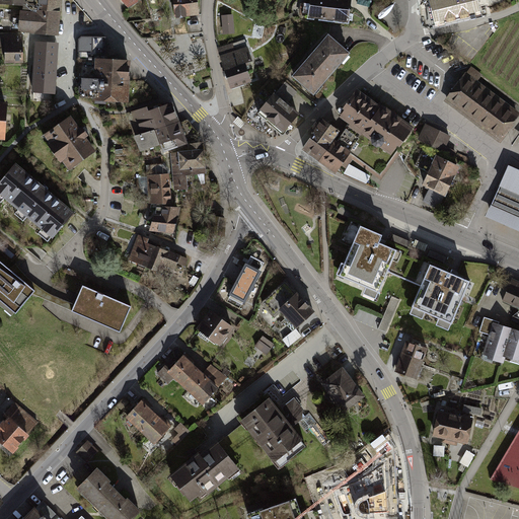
[(1,0),(1,1),(1,2),(24,4),(24,8),(34,9),(59,12),(59,0),(1,0)]
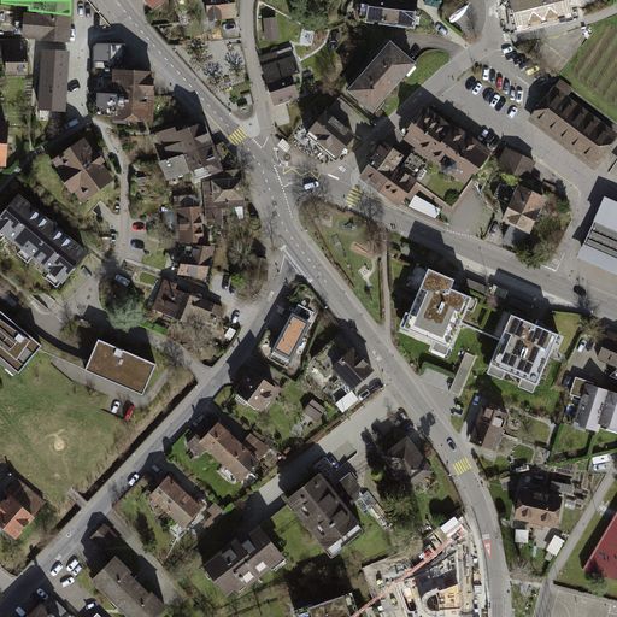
[(206,0),(209,21),(222,19),(219,0),(206,0)]
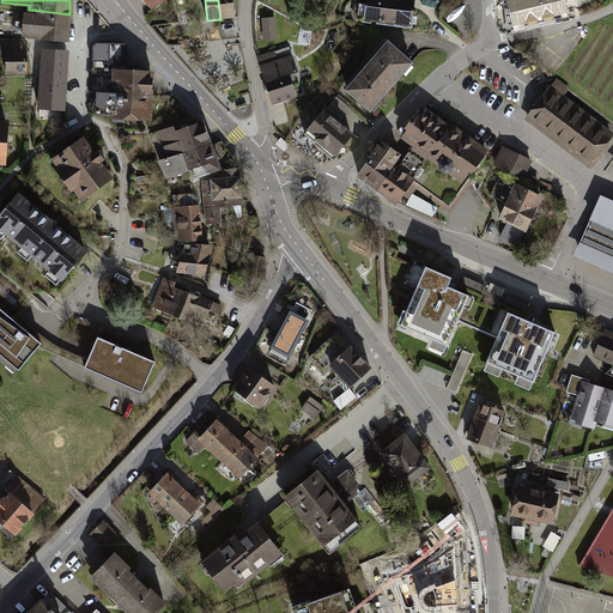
[(231,0),(218,0),(220,19),(234,17),(231,0)]
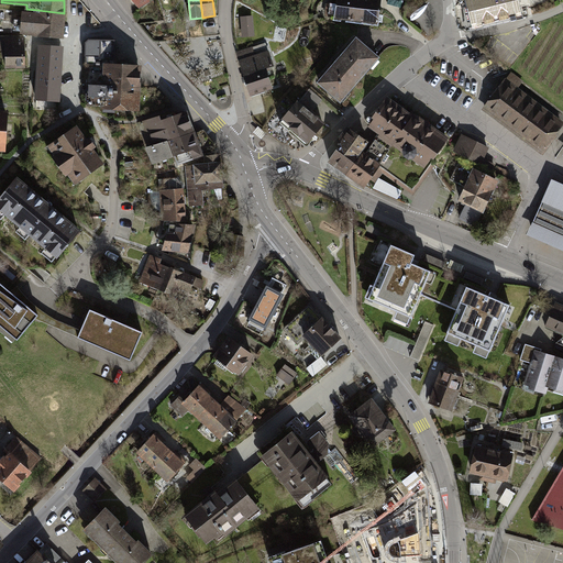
[(378,0),(335,0),(333,21),(376,24),(378,0)]
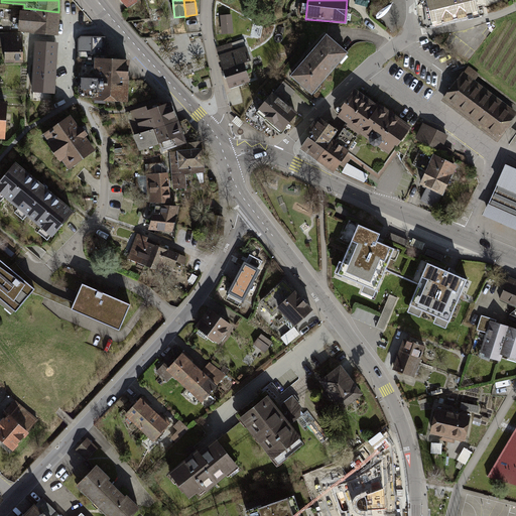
[(428,0),(433,20),(481,11),(478,0),(428,0)]
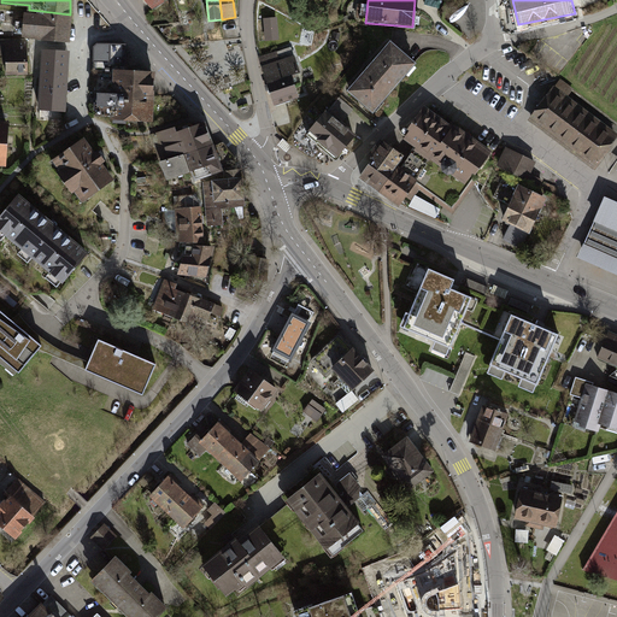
[(70,15),(41,11),(40,15),(25,13),(25,19),(17,18),(16,33),(24,34),(24,36),(42,39),(69,41),(70,15)]
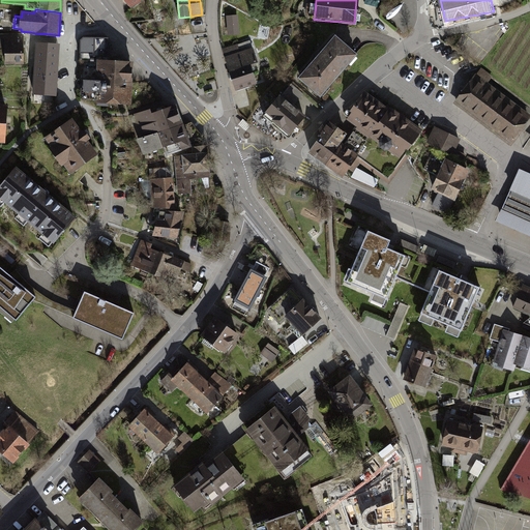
[(241,33),(240,12),(228,13),(229,33),(241,33)]
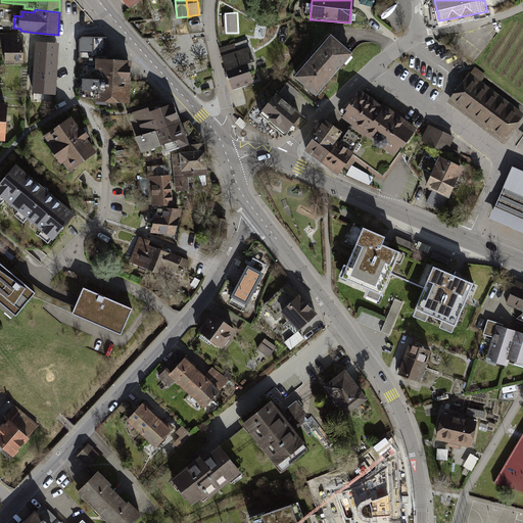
[(349,51),(329,34),(293,75),(314,92),(349,51)]
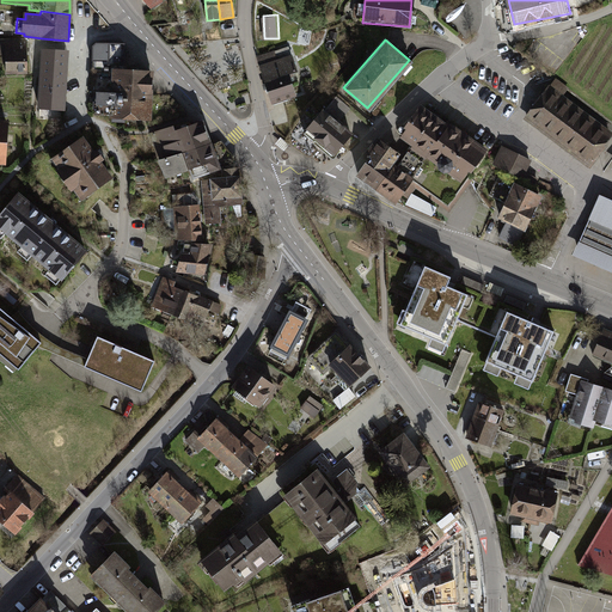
[(25,42),(6,42),(0,42),(0,54),(6,54),(6,74),(26,73),(25,42)]
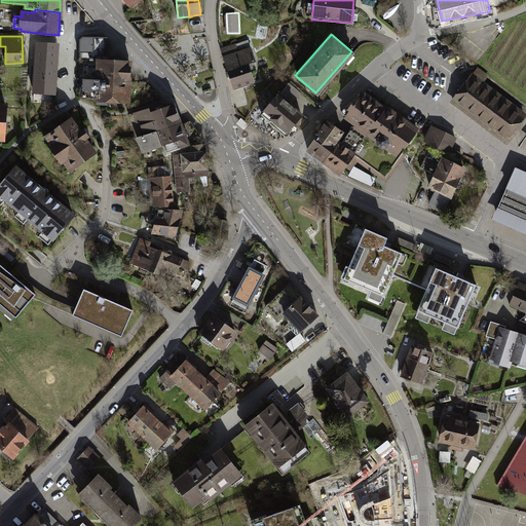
[(79,39),(79,60),(107,61),(107,37),(82,37),(79,39)]
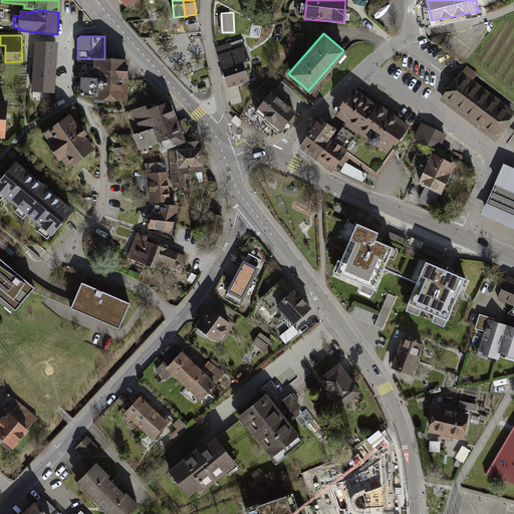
[(242,40),(217,48),(229,85),(248,79),(243,65),(250,62),(242,40)]
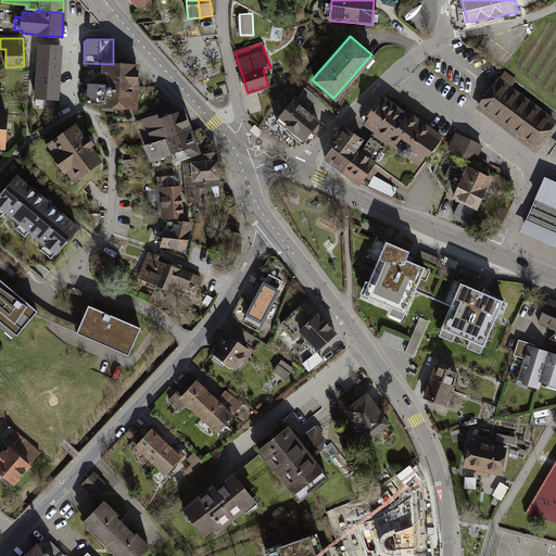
[(61,47),(39,45),(36,99),(58,101),(61,47)]
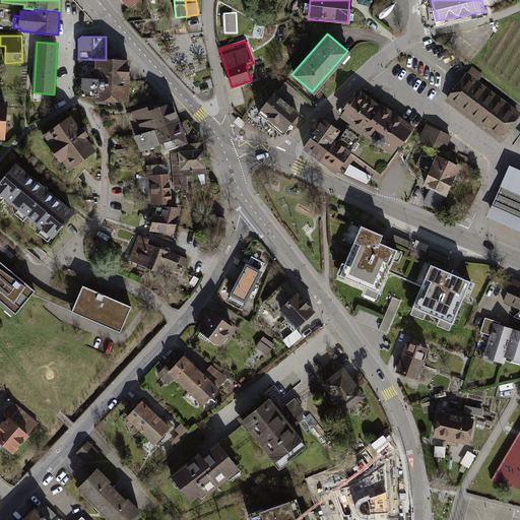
[(96,83),(127,85),(128,73),(129,61),(121,61),(106,60),(78,59),(79,79),(83,79),(96,80),(96,83)]
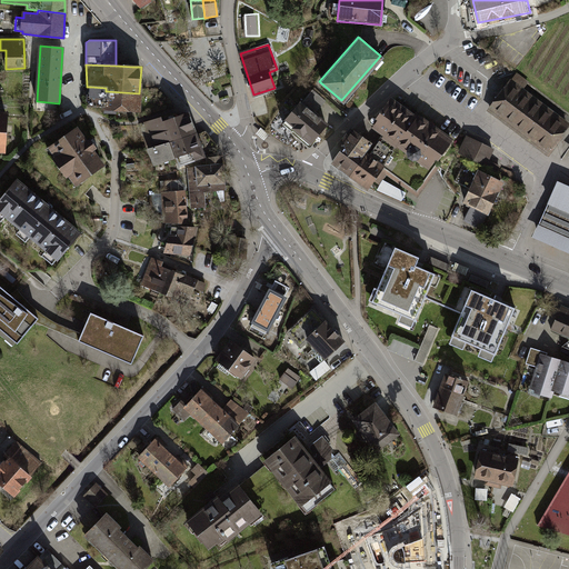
[(568,126),(568,122),(509,80),(489,108),(550,152),(568,126)]
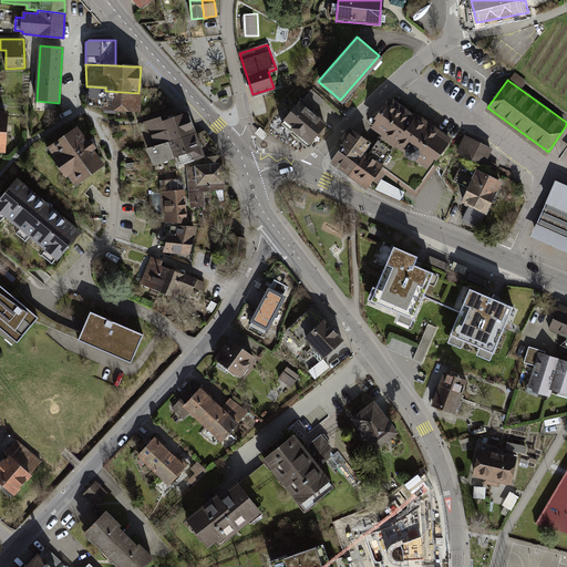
[(105,88),(91,86),(89,105),(138,109),(138,93),(105,91),(105,88)]
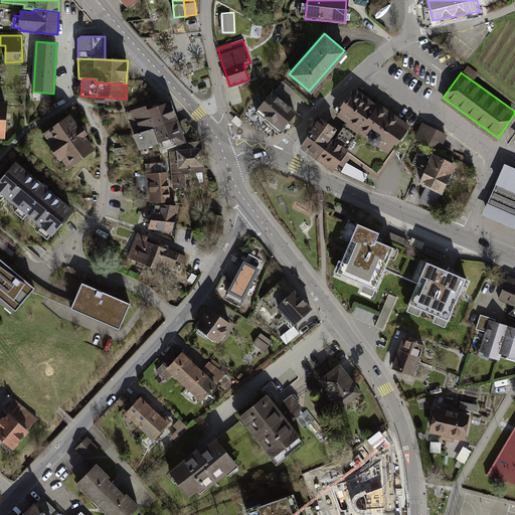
[(294,91),(283,81),(255,113),(265,120),(267,118),(282,130),(296,114),(284,104),(294,91)]
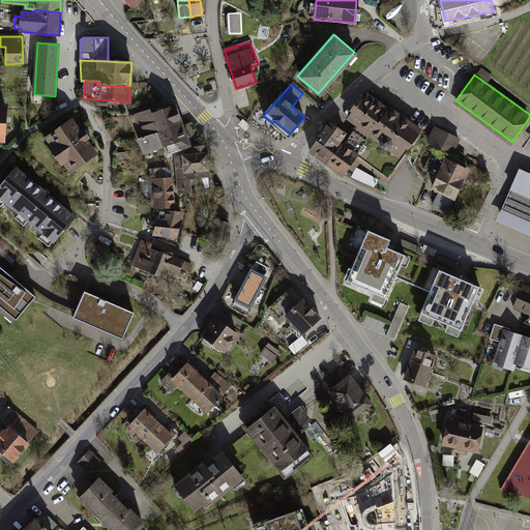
[(353,131),(366,142),(356,155),(357,156),(383,176),(394,160),(396,162),(407,146),(405,145),(409,140),(413,142),(420,131),(390,110),(387,114),(363,95),(355,107),(357,108),(350,118),(359,125),(354,131),(353,131)]
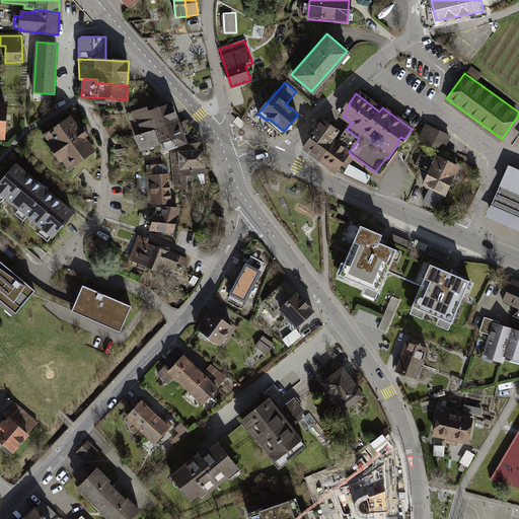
[(136,136),(154,130),(177,122),(174,113),(171,103),(148,112),(147,107),(129,113),(136,136)]
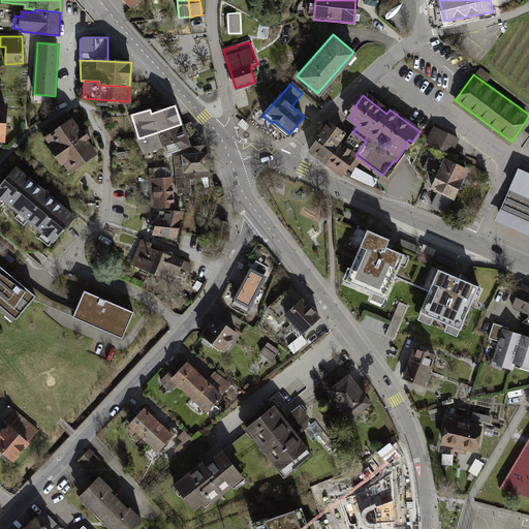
[(310,151),(327,163),(340,144),(341,143),(339,141),(345,133),(327,120),(319,131),(322,133),(310,151)]
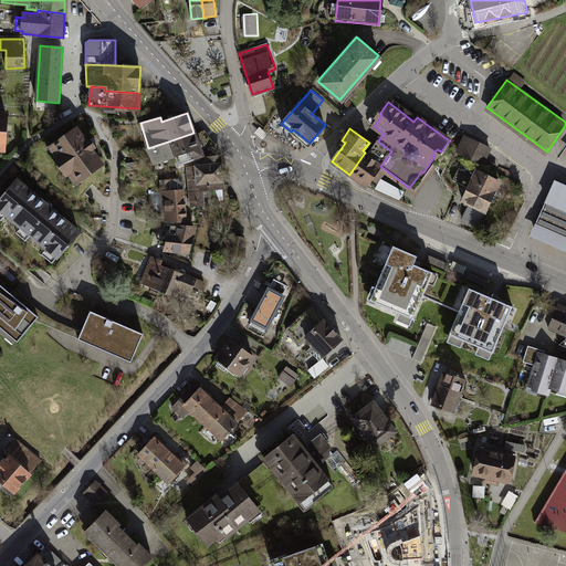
[(86,143),(76,129),(54,145),(61,154),(58,157),(69,174),(72,171),(79,180),(102,165),(92,149),(94,148),(90,140),(86,143)]
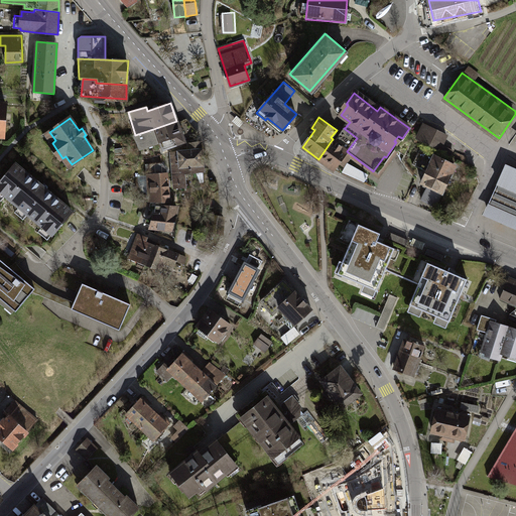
[(177,123),(176,121),(153,129),(158,143),(161,142),(164,149),(185,142),(184,139),(198,133),(186,119),(177,123)]
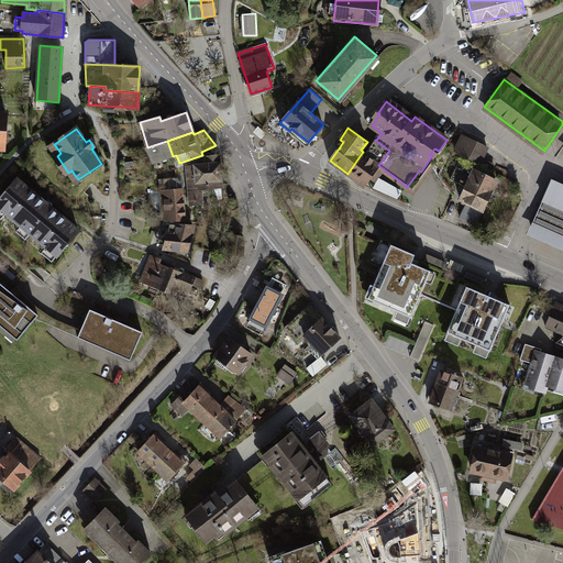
[(488,148),(462,135),(455,151),(481,163),(488,148)]
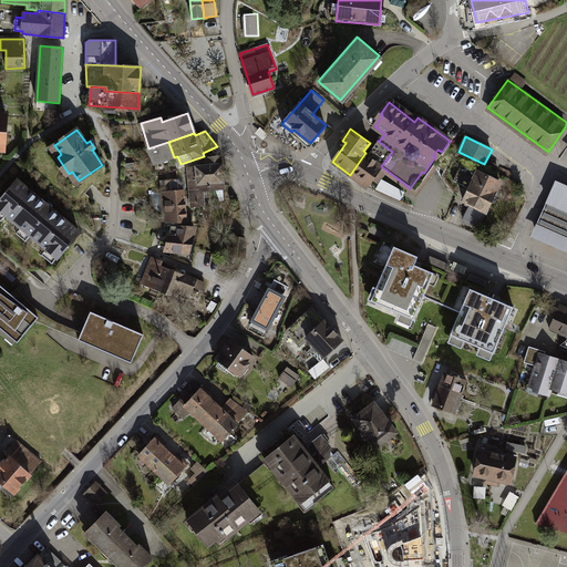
[(381,166),(392,152),(378,141),(367,156),(364,154),(350,175),(368,187),(382,167),(381,166)]
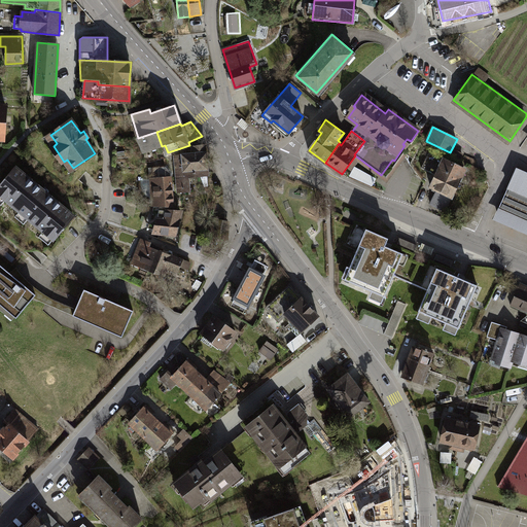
[(156,132),(138,138),(144,153),(162,146),(156,132)]
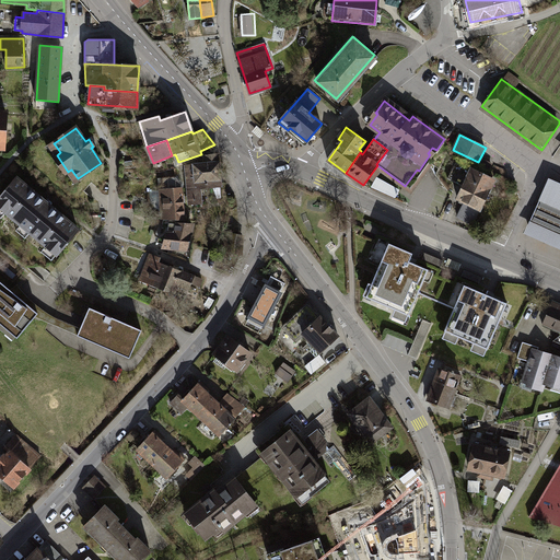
[(186,165),(187,189),(203,187),(223,186),(220,152),(203,154),(203,160),(193,162),(193,164),(186,165)]
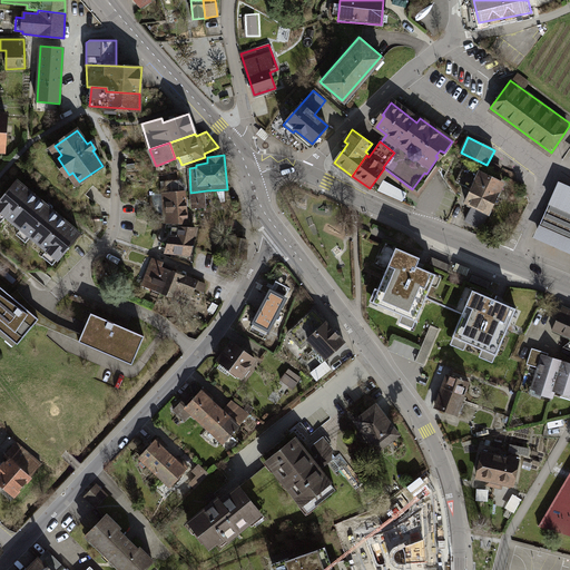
[(502,185),(463,166),(455,183),(464,187),(463,190),(470,194),(465,203),(473,206),(465,220),(481,228),(502,185)]
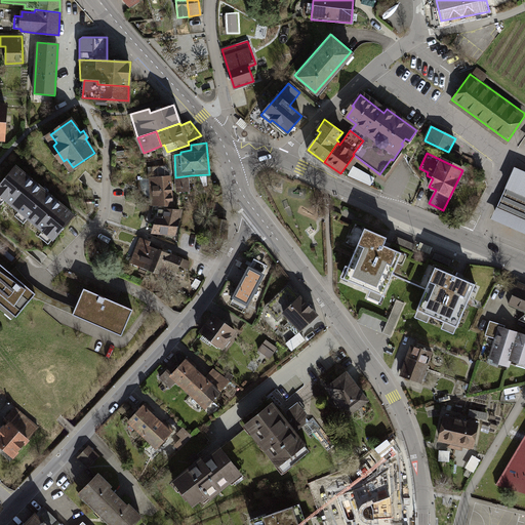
[(163,166),(149,167),(151,205),(154,205),(173,207),(170,176),(168,176),(168,172),(163,166)]
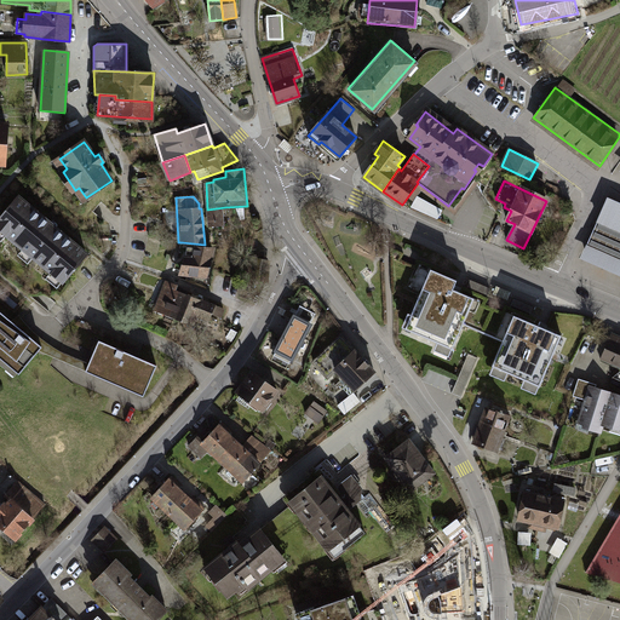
[(87,254),(18,197),(0,218),(0,229),(64,282),(87,254)]
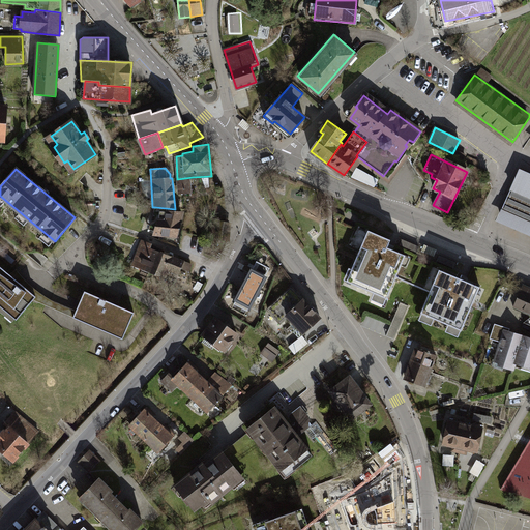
[(529,172),(519,169),(495,221),(529,235),(529,172)]
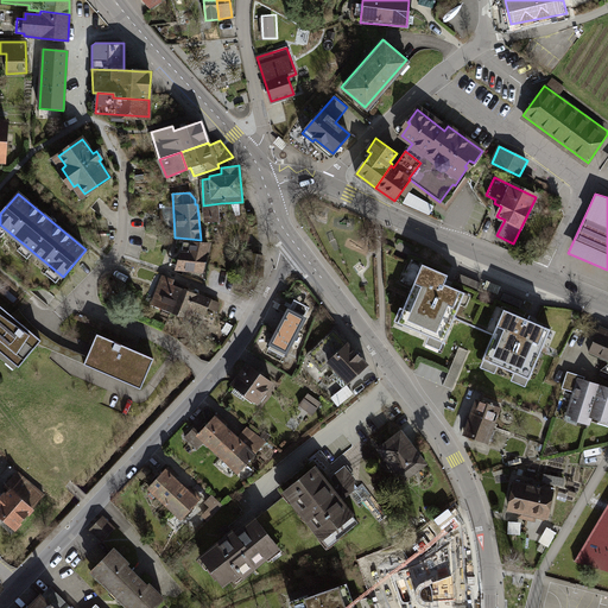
[(221,203),(203,206),(206,222),(220,222),(219,209),(221,208),(221,203)]
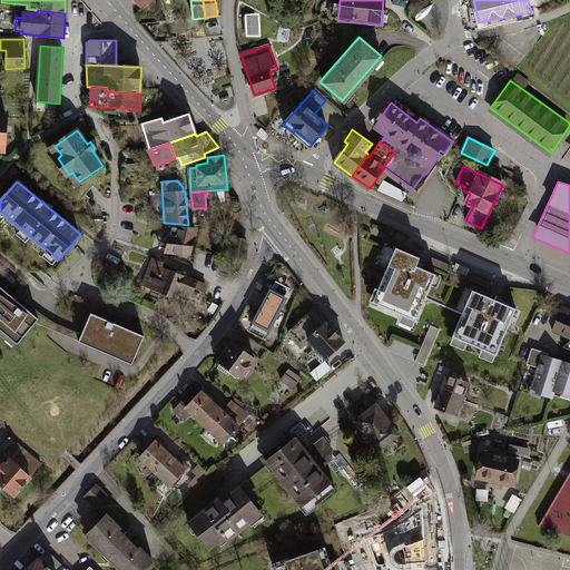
[(188,225),(167,223),(160,246),(167,249),(166,252),(189,254),(196,229),(188,228),(188,225)]
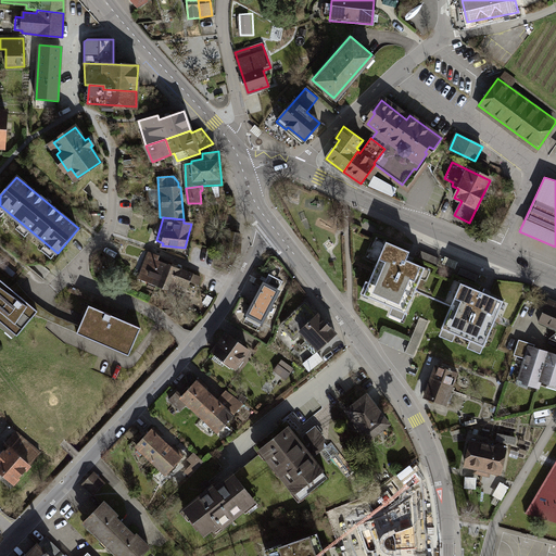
[(409,252),(386,242),(366,288),(377,292),(374,300),(406,313),(426,268),(406,260),(409,252)]
